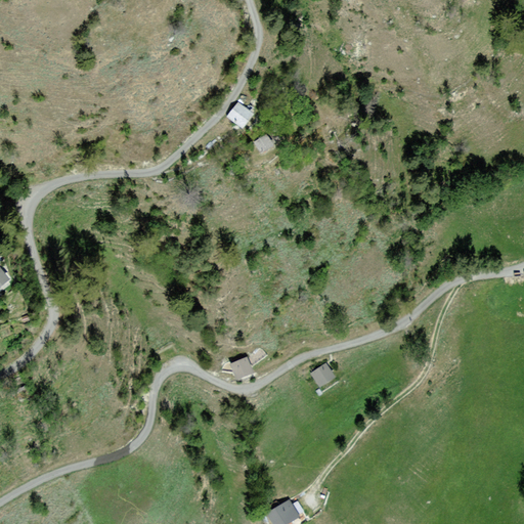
[(254,113),(238,100),(227,115),(243,127),(254,113)]
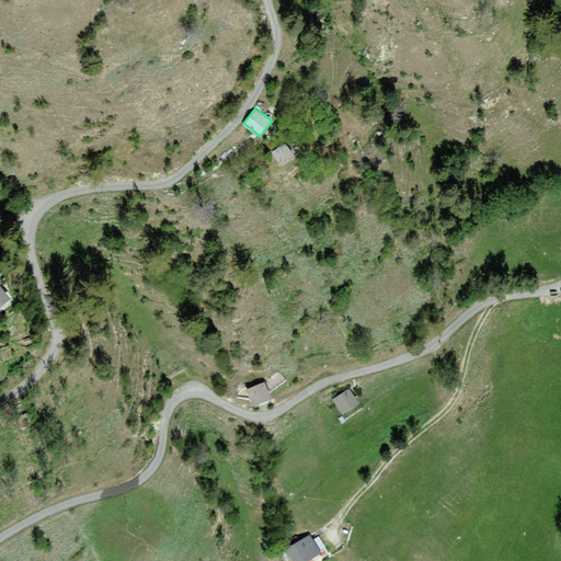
[(296,158),(288,145),(274,152),(283,165),(296,158)]
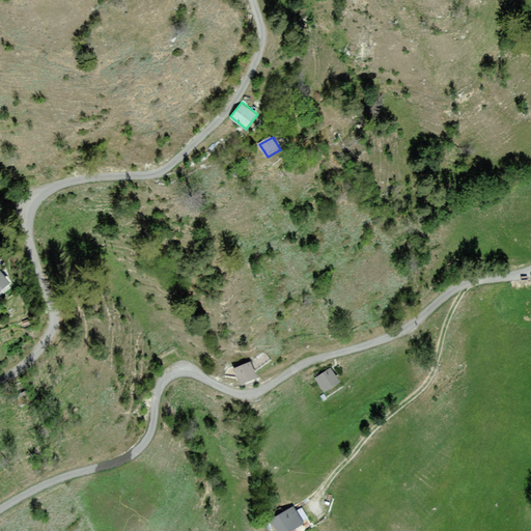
[(251,361),(232,368),(239,383),(257,375),(251,361)]
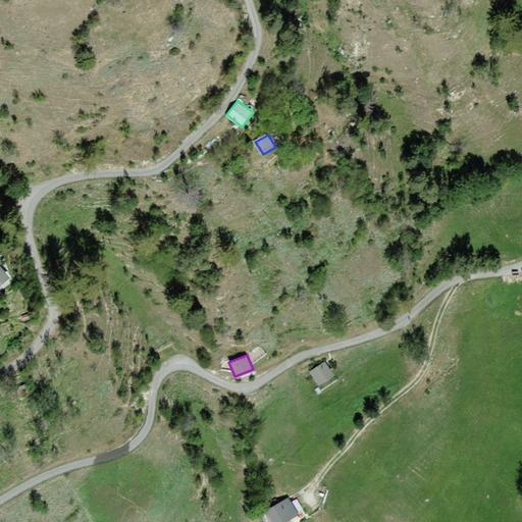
[(323,360),(307,371),(319,388),(335,376),(323,360)]
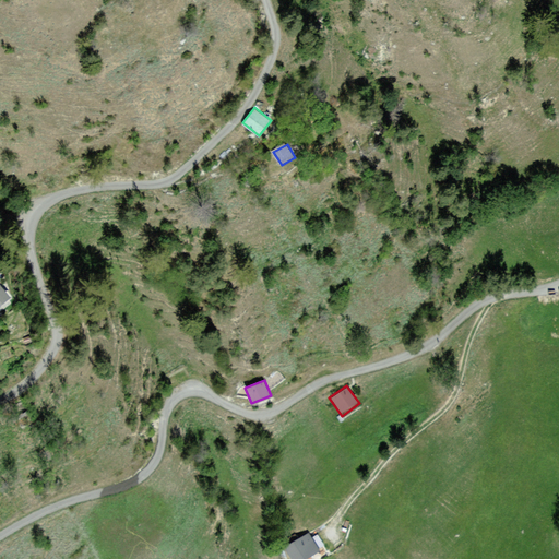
[(307,534),(282,548),(287,558),(307,558),(318,554),(307,534)]
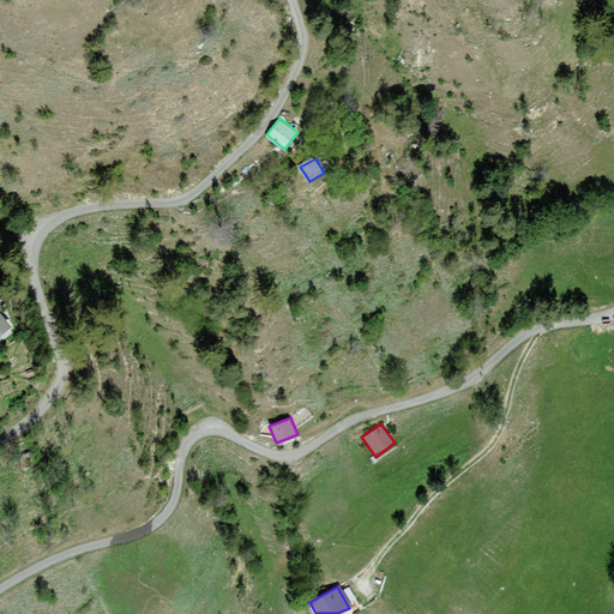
All buildings are outlined.
